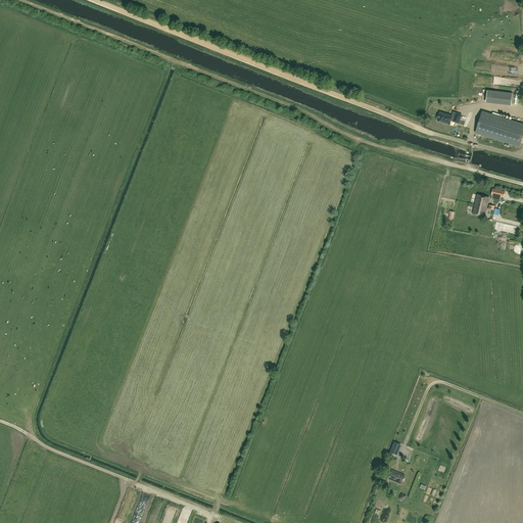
[(486,90),(486,101),(512,102),(513,91),(486,90)]
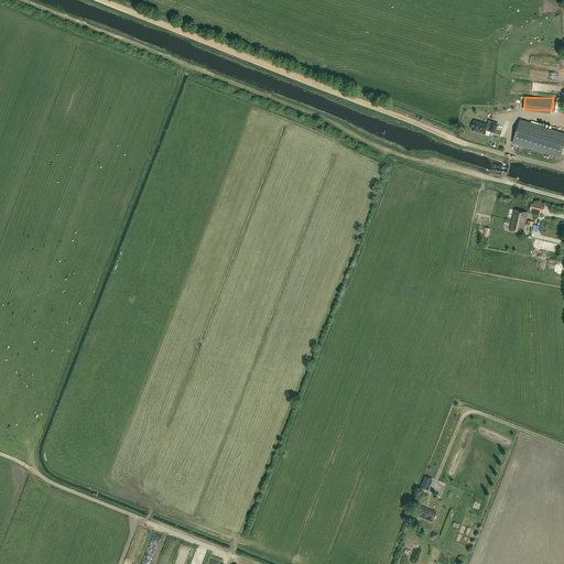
[(473,125),(472,125),(470,128),(472,129),(472,130),(472,131),(486,134),(487,130),(489,131),(495,133),(498,123),(489,121),(488,126),(475,121),(474,125),(473,125)]
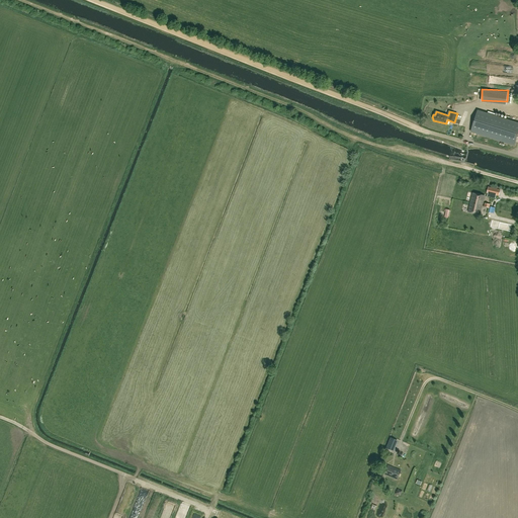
[(517,123),(478,111),(471,131),(515,145),(517,134),(517,123)]
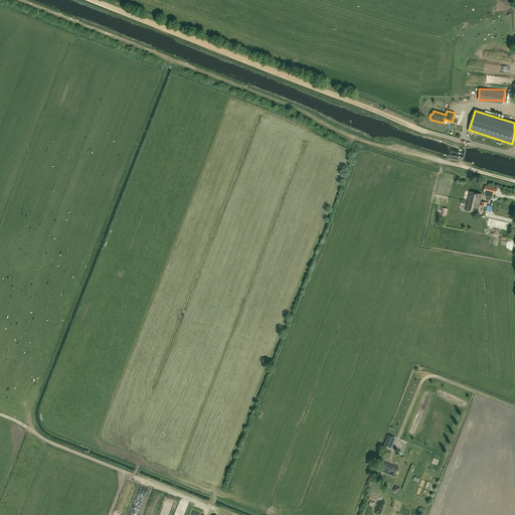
[(497,188),(486,186),(484,192),(496,195),(497,188)]
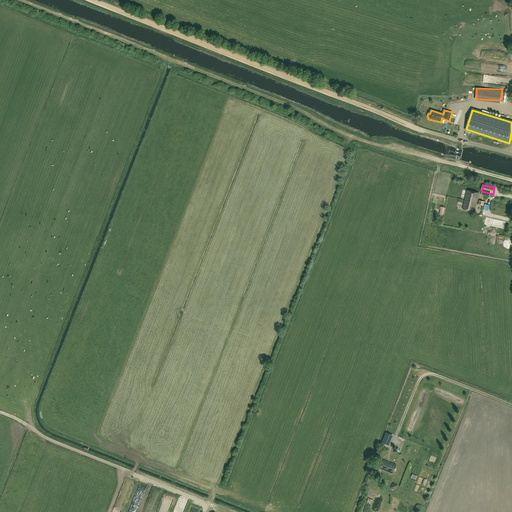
[(467,191),(465,200),(477,203),(479,194),(467,191)]
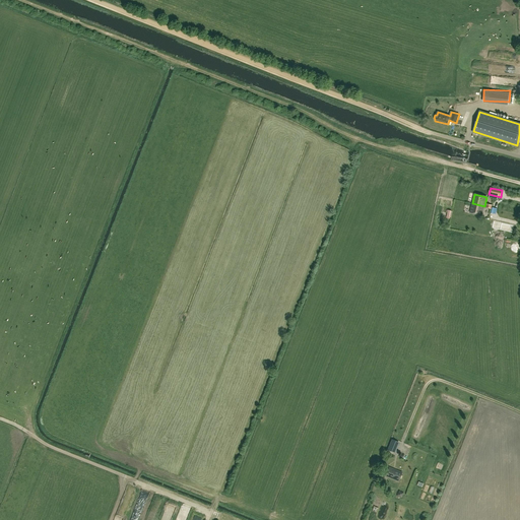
[(481,215),(484,206),(472,203),(470,212),(481,215)]
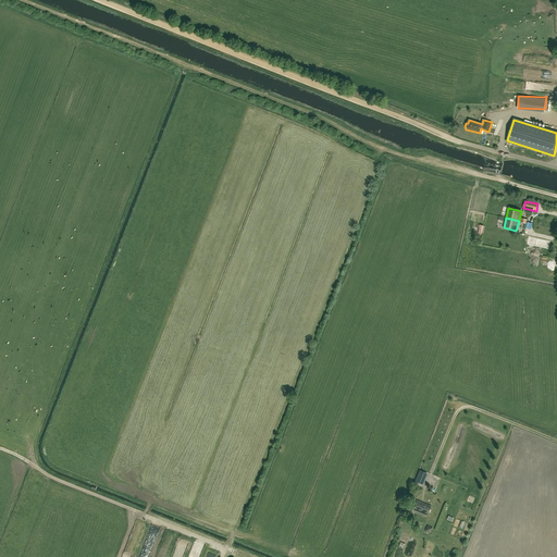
[(552,242),(539,238),(537,245),(551,248),(552,242)]
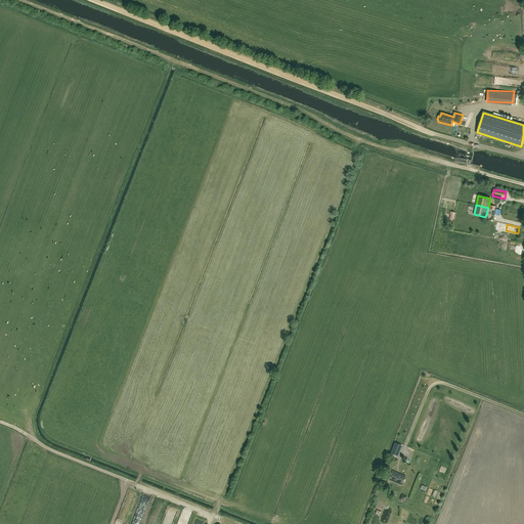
[(397,455),(401,446),(395,443),(391,453),(397,455)]
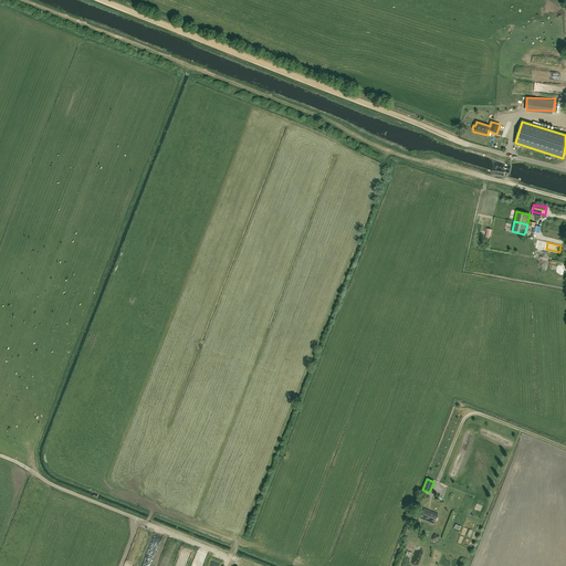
[(453,509),(456,502),(441,496),(438,502),(453,509)]
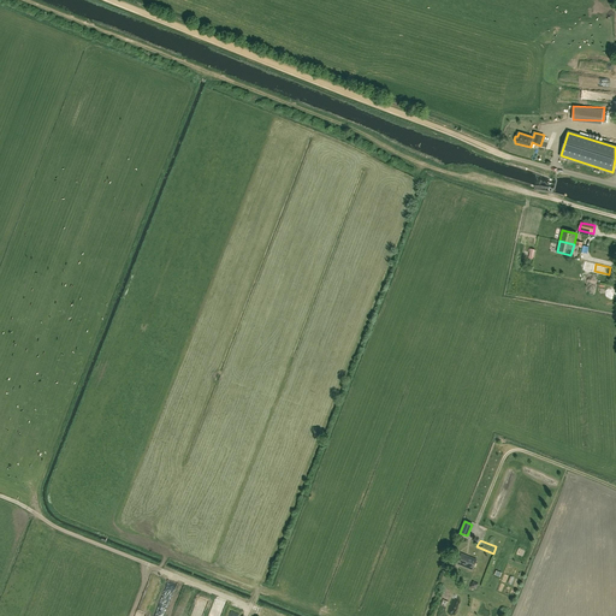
[(461,554),(456,564),(472,570),(477,560),(461,554)]
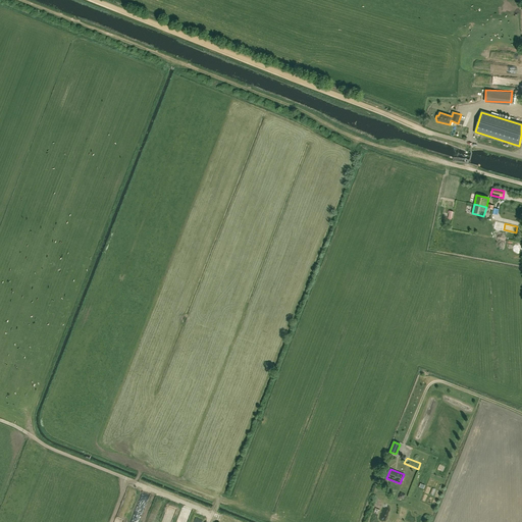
[(137,521),(145,500),(138,498),(127,521),(137,521)]
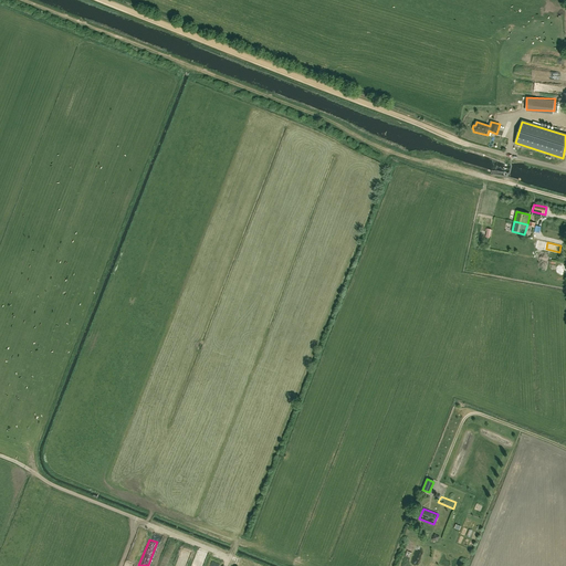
[(184,565),(190,548),(181,545),(173,565),(184,565)]
